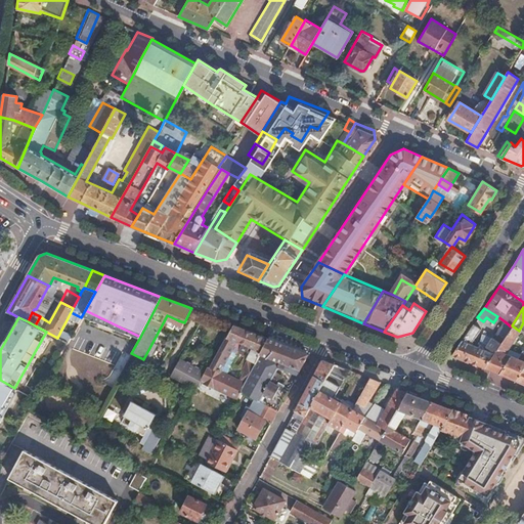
[(184,322),(178,320),(166,344),(170,347),(178,334),(184,322)]
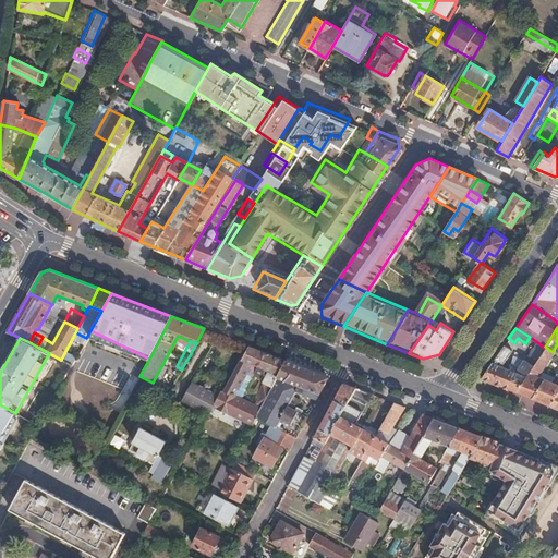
[(544,348),(537,342),(529,353),(536,359),(544,348)]
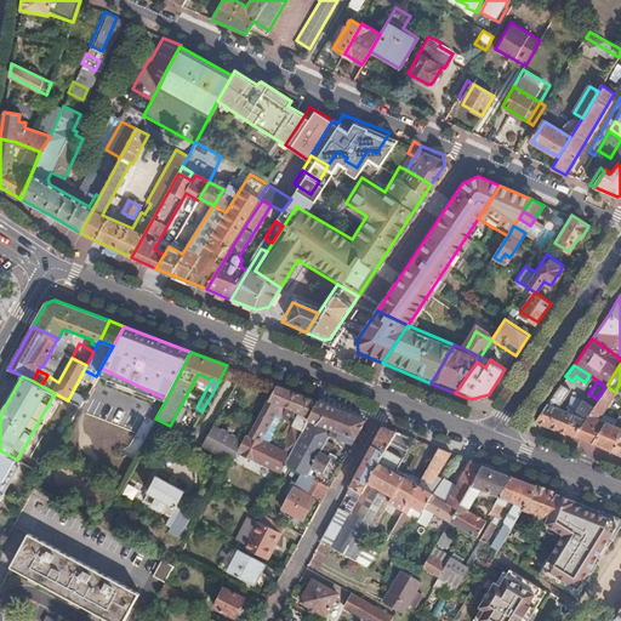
[(571,388),(562,382),(536,419),(567,431),(574,434),(597,399),(588,393),(584,402),(579,408),(570,403),(568,408),(565,406),(563,409),(559,406),(571,388)]
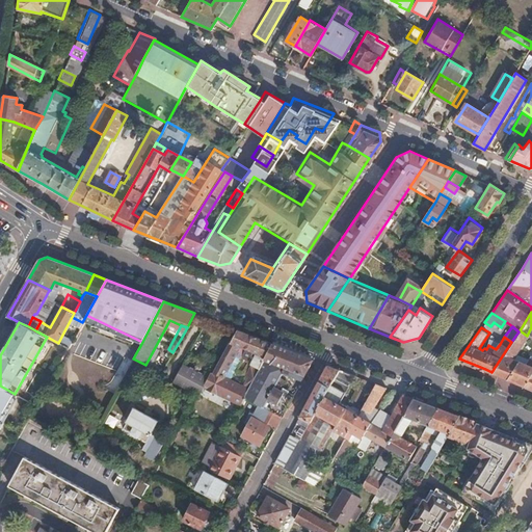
[(243,397),(248,389),(223,377),(234,358),(240,346),(245,348),(239,360),(242,362),(244,360),(248,362),(253,352),(257,354),(251,364),(257,367),(255,371),(258,372),(264,360),(264,357),(272,343),(237,329),(232,341),(214,373),(215,373),(207,389),(223,396),(240,404),(243,397)]
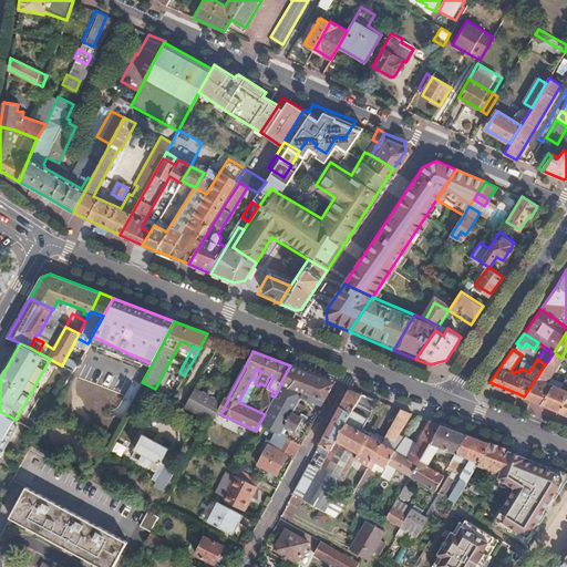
[(562,358),(554,352),(553,353),(545,364),(524,397),(542,404),(557,381),(548,378),(562,358)]
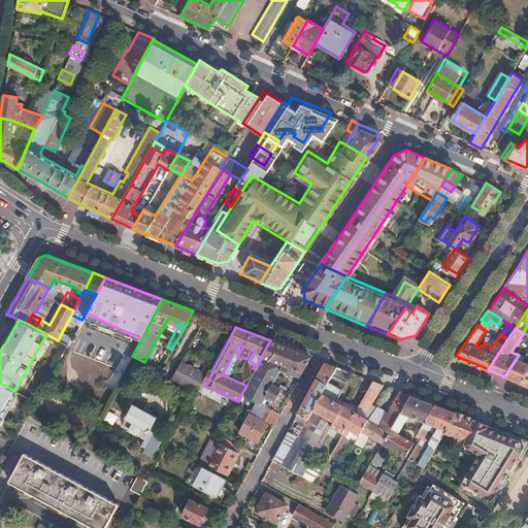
[(62,332),(58,340),(67,345),(72,337),(62,332)]
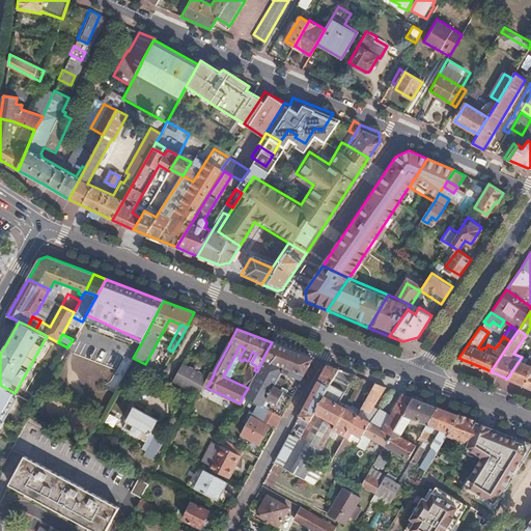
[(272,342),(311,358),(314,352),(275,336),(272,342)]
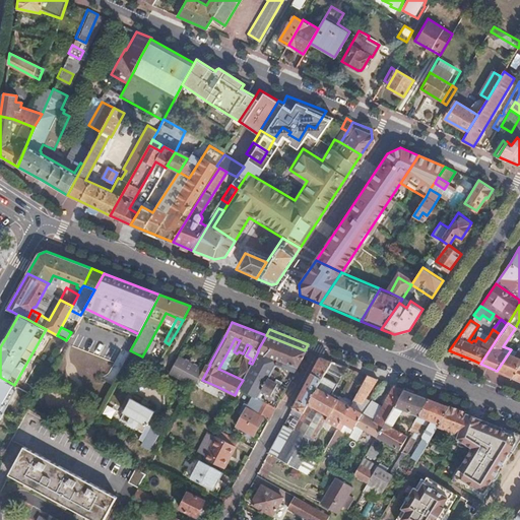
[(484,341),(489,336),(479,330),(477,337),(484,341)]
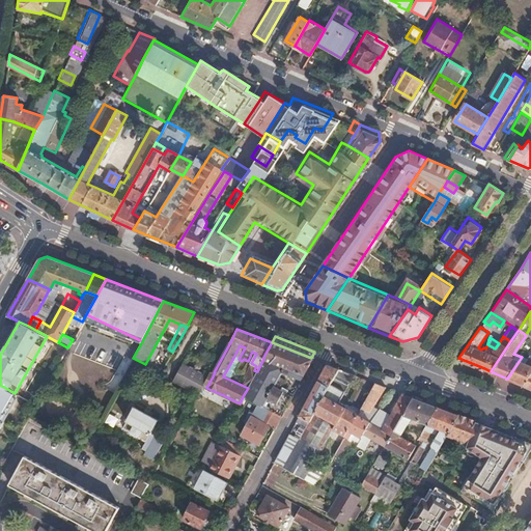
[(267,409),(281,417),(291,396),(285,392),(287,388),(283,386),(280,390),(278,388),(281,384),(277,382),(281,372),(301,380),(312,358),(311,358),(272,342),(263,357),(263,359),(257,371),(248,388),(243,396),(262,407),(267,398),(271,400),(267,409)]
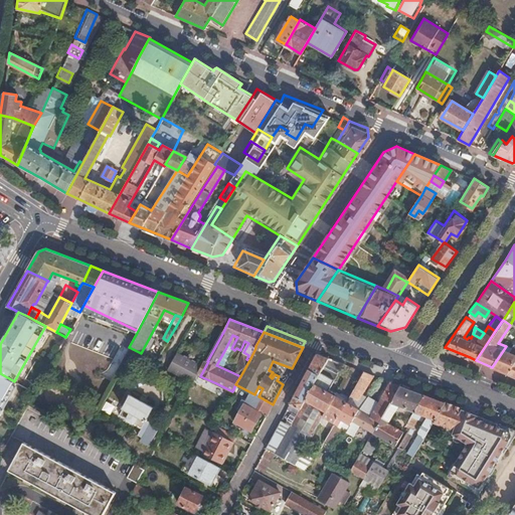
[(506,346),(492,367),(507,373),(514,360),(514,346),(508,343),(506,346)]
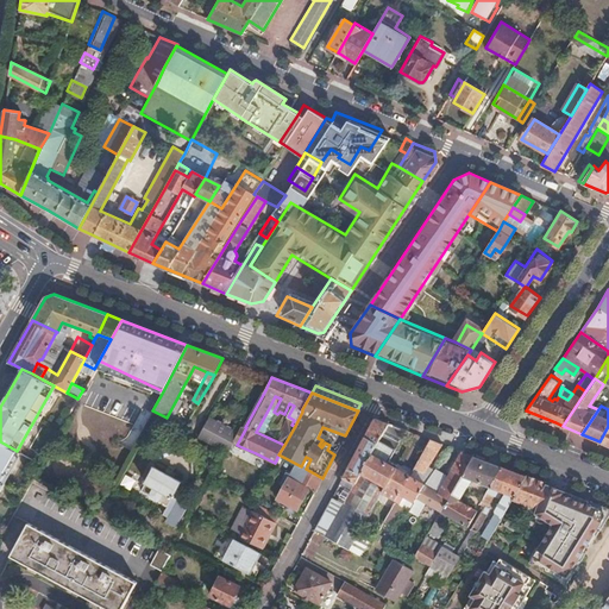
[(152,410),(144,427),(154,432),(156,428),(158,431),(161,428),(165,432),(173,421),(167,418),(152,410)]
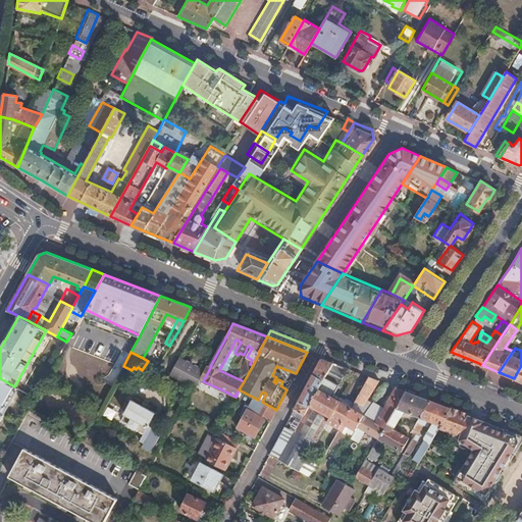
[(203,371),(178,358),(170,373),(195,387),(203,371)]
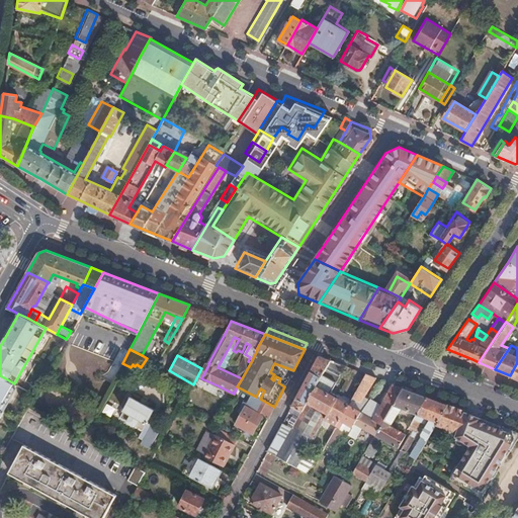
[(314,387),(330,359),(319,355),(296,397),(289,410),(294,413),(287,426),(291,428),(299,415),(314,387)]
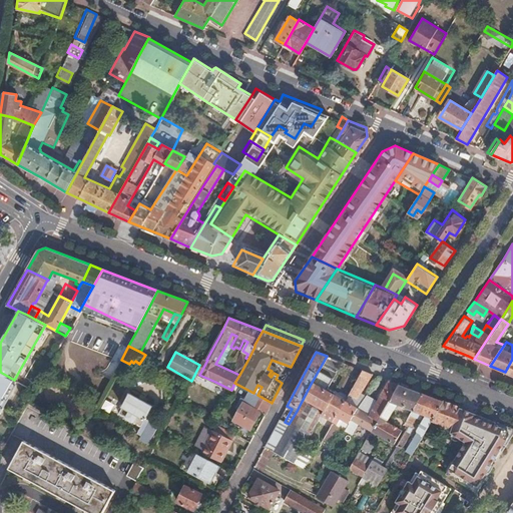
[(274,450),(274,451),(287,458),(294,462),(311,431),(324,408),(332,393),(334,391),(328,388),(342,362),(327,356),(311,384),(297,411),(289,424),(285,422),(280,419),(265,445),(274,450)]
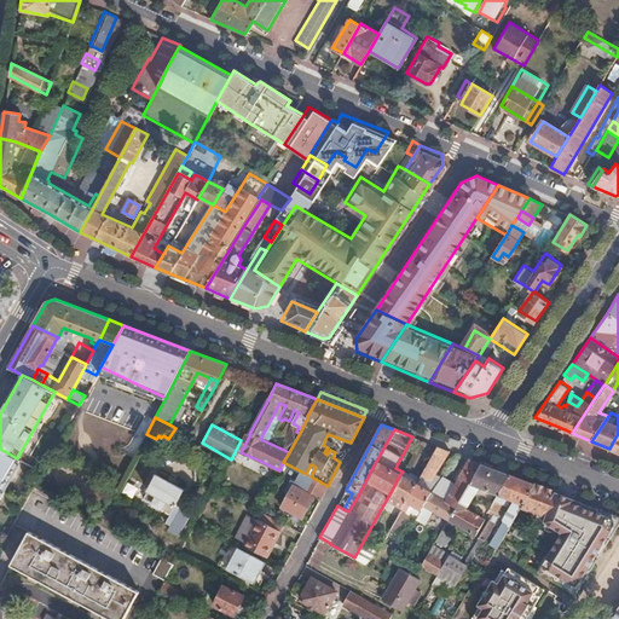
[(437,446),(421,474),(432,480),(450,451),(437,446)]
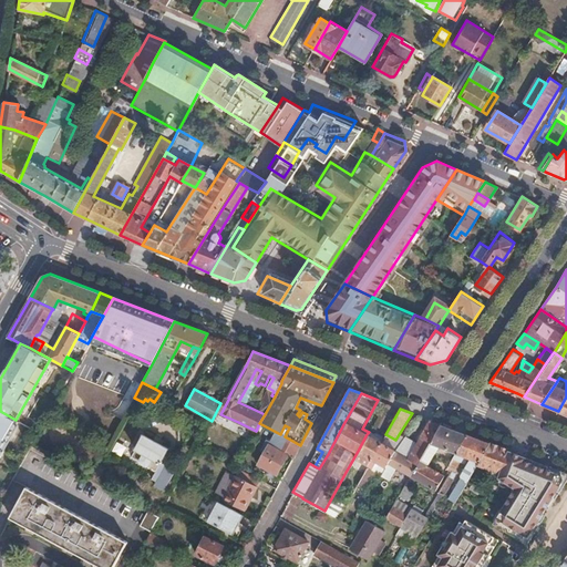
[(0,446),(16,420),(0,411),(0,446)]
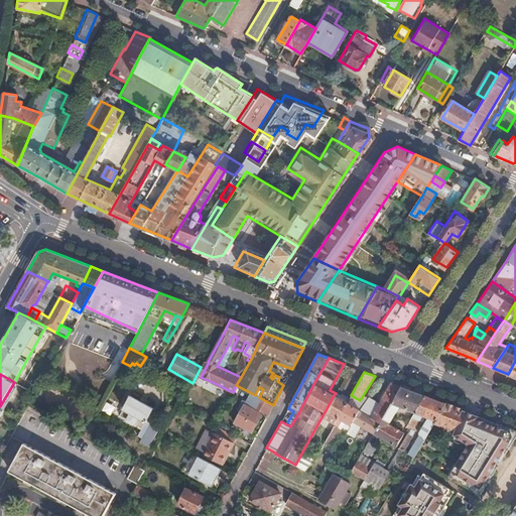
[(360,410),(353,421),(362,426),(374,433),(387,411),(401,386),(391,382),(378,405),(377,406),(371,416),(360,410)]
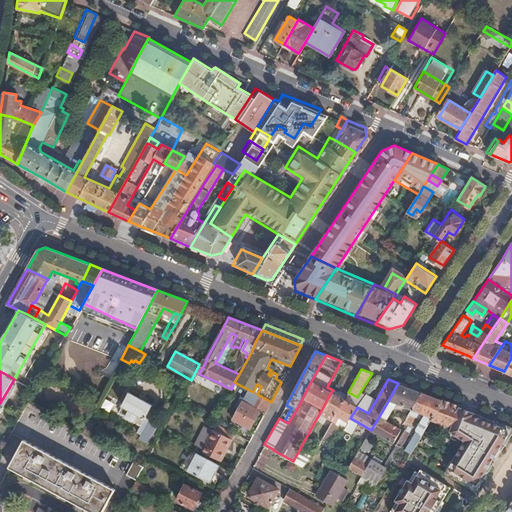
[(398,383),(384,408),(391,411),(398,400),(401,402),(402,399),(409,402),(407,406),(412,408),(422,392),(398,383)]
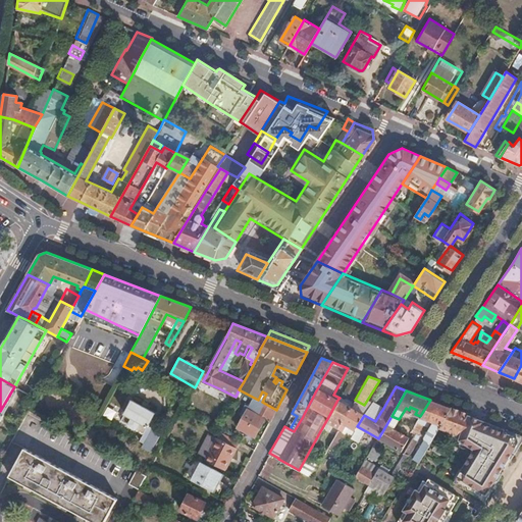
[(337,400),(329,415),(333,417),(342,422),(351,407),(337,400)]
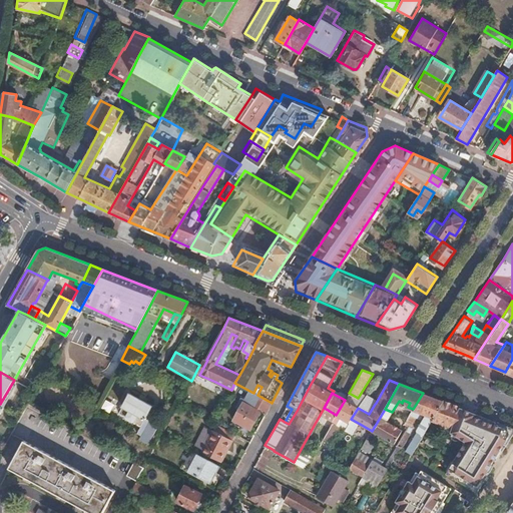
[(423,393),(413,409),(405,423),(409,426),(411,427),(416,418),(420,419),(424,413),(426,415),(417,430),(419,430),(406,450),(412,453),(412,454),(424,434),(433,419),(432,419),(443,401),(423,393)]
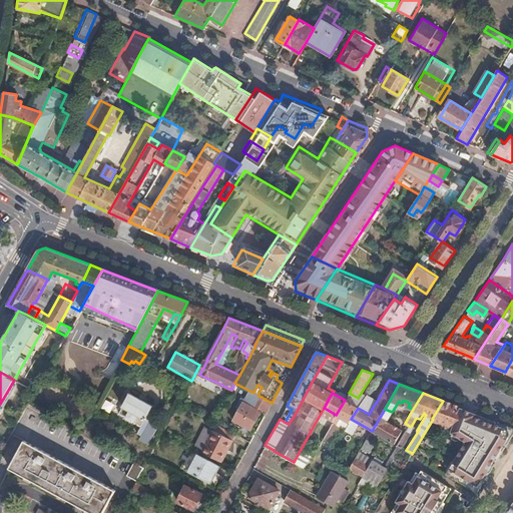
[(128,395),(121,407),(128,411),(124,418),(139,426),(150,407),(128,395)]
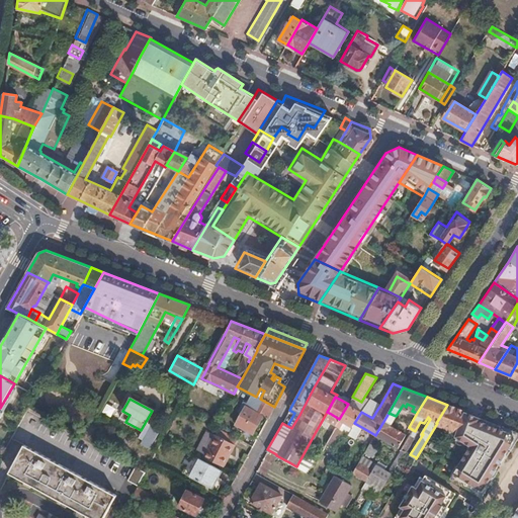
[(261,415),(268,418),(274,407),(260,399),(256,407),(254,410),(251,409),(251,407),(248,405),(247,407),(245,406),(235,424),(251,433),(261,415)]
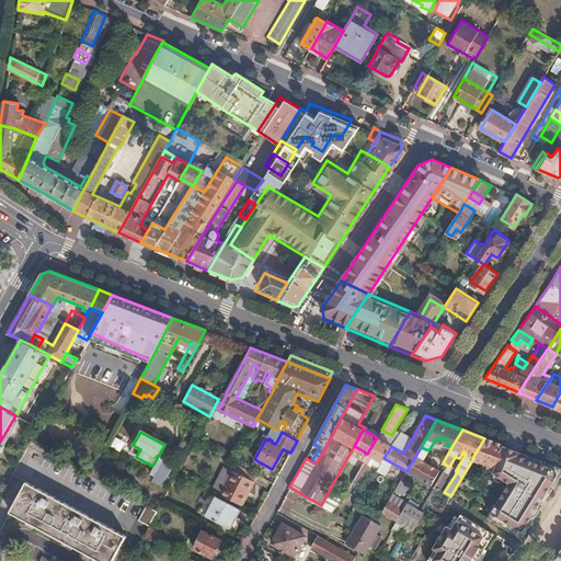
[(399,434),(391,446),(403,453),(410,442),(411,441),(399,434)]
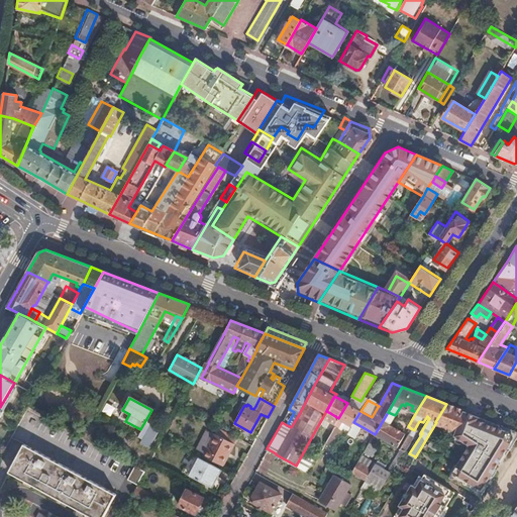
[(112,416),(116,407),(108,403),(103,411),(112,416)]
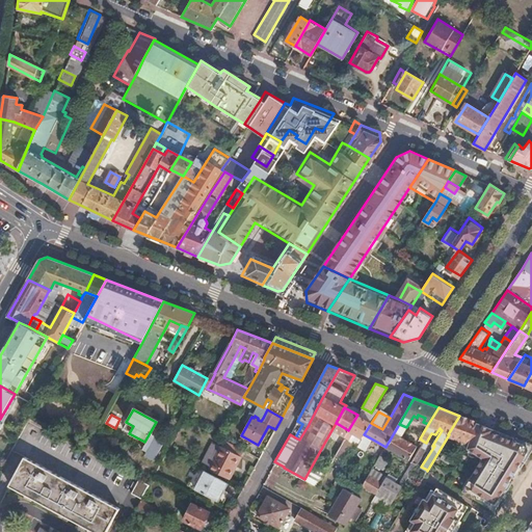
[(348,430),(335,454),(341,458),(355,433),(362,437),(364,434),(371,423),(357,415),(348,430)]
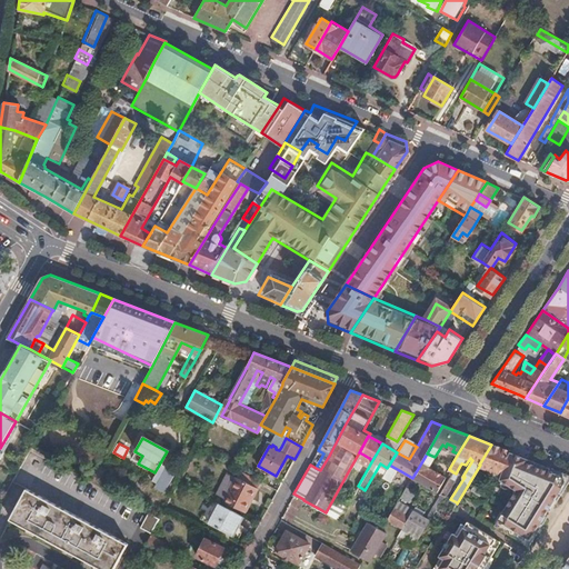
[(480,465),(502,473),(511,452),(491,445),(479,465),(480,465)]
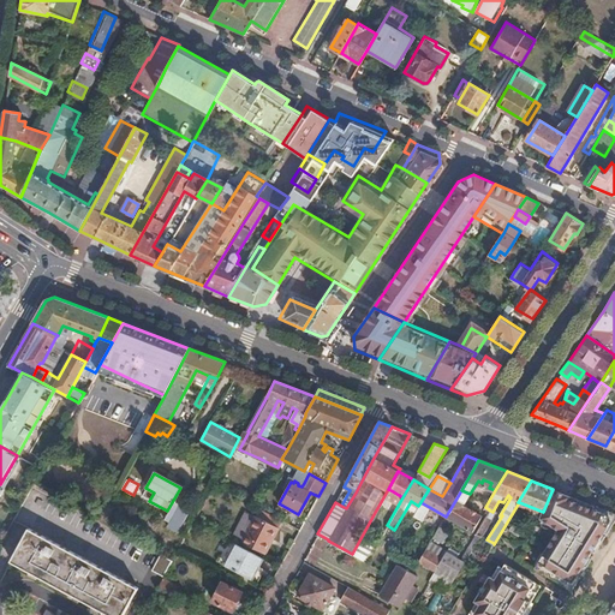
[(335,502),(341,506),(350,490),(344,487),(335,502)]
